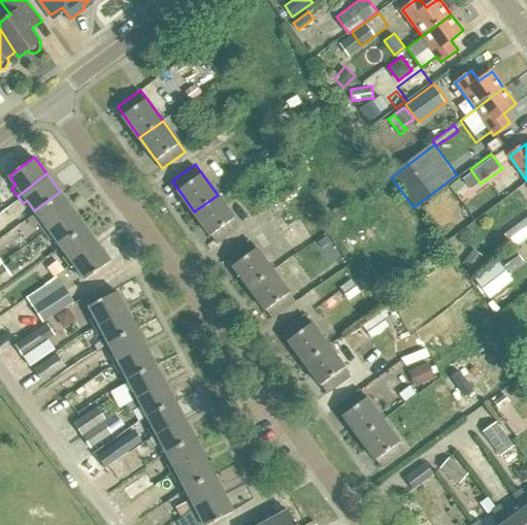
[(43,231),(73,209),(60,192),(34,210),(41,220),(37,223),(43,231)]
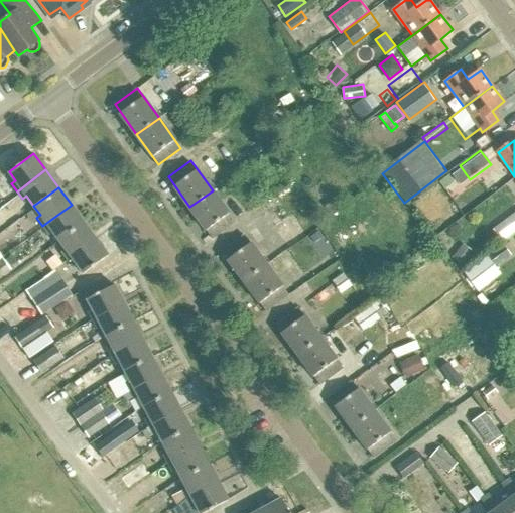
[(212,237),(235,221),(213,190),(189,207),(212,237)]
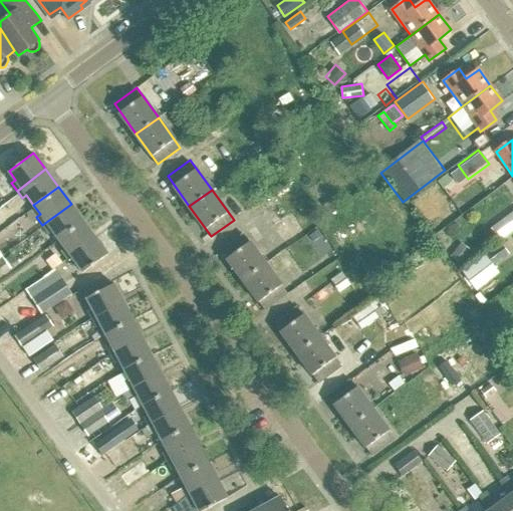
[(339,207),(333,198),(324,204),(330,212),(339,207)]
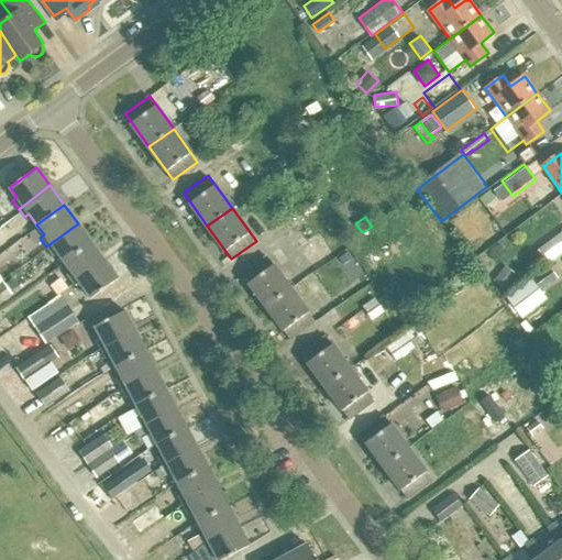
[(64,262),(91,241),(78,223),(46,246),(53,255),(57,252),(64,262)]
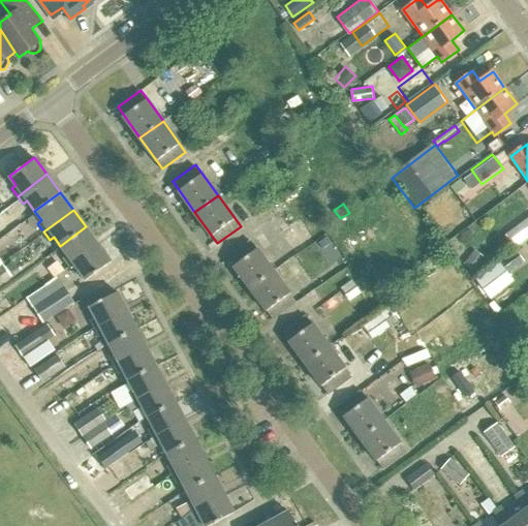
[(515,246),(527,235),(527,216),(505,233),(515,246)]
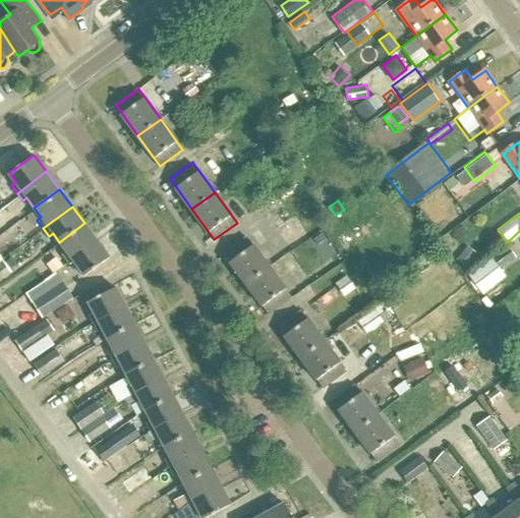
[(97,240),(84,223),(59,242),(66,251),(62,254),(68,262),(97,240)]
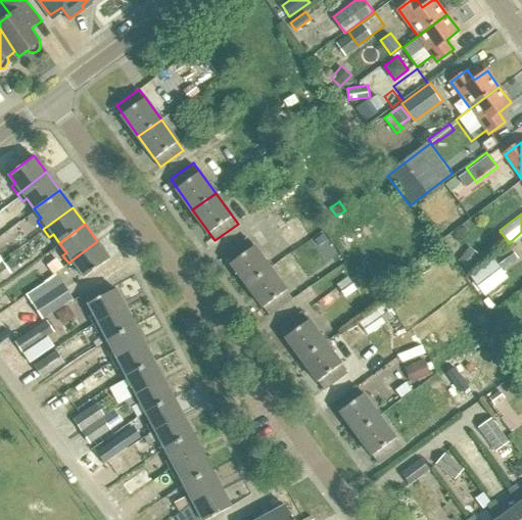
[(315,260),(337,245),(330,234),(307,248),(315,260)]
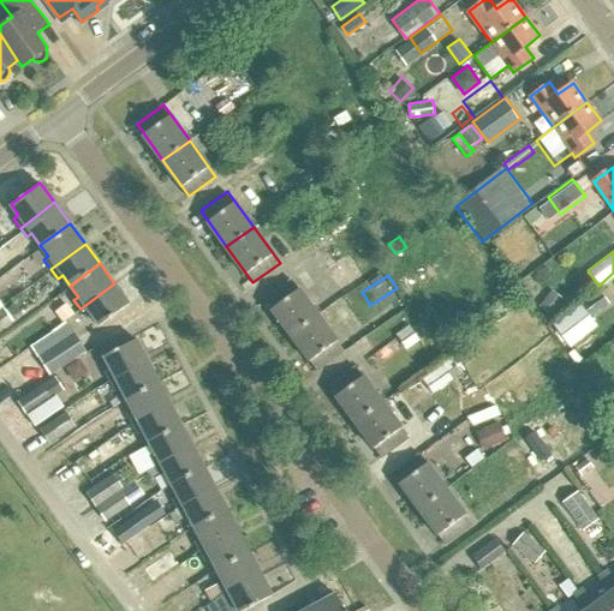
[(291,334),(317,315),(292,279),(264,298),(291,334)]
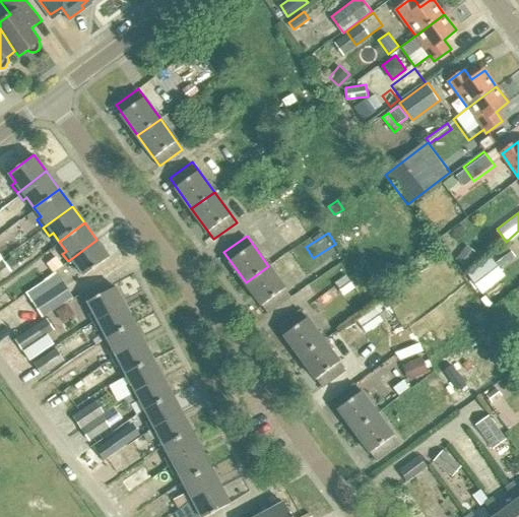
[(110,257),(96,240),(68,261),(73,269),(77,266),(84,275),(110,257)]
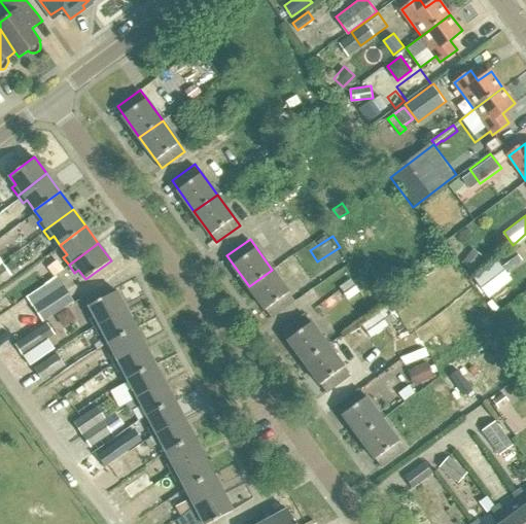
[(475,246),(463,259),(474,268),(485,254),(475,246)]
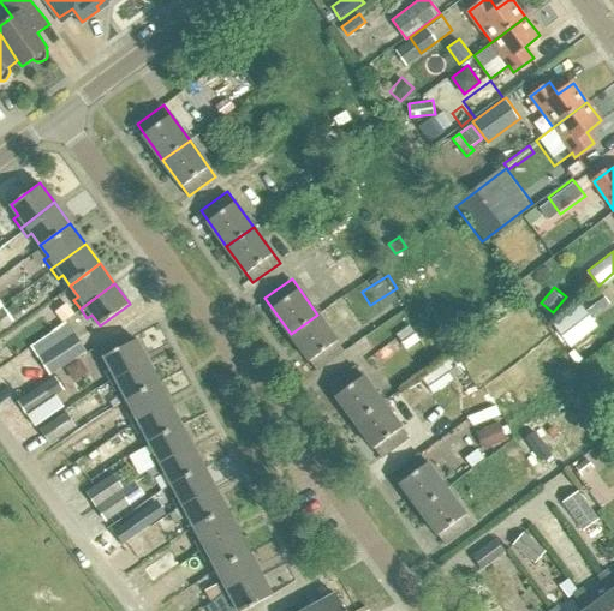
[(72,299),(58,309),(64,317),(77,306),(72,299)]
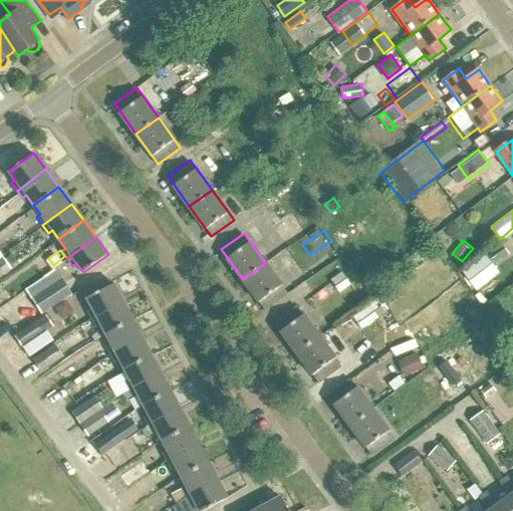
[(478,287),(501,269),(485,250),(462,268),(478,287)]
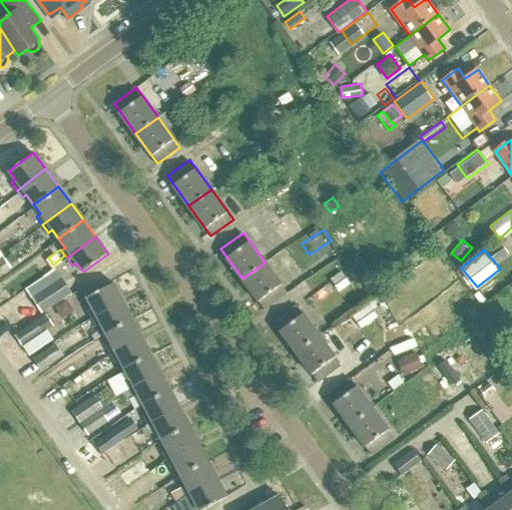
[(0,274),(11,266),(3,255),(0,257),(0,274)]
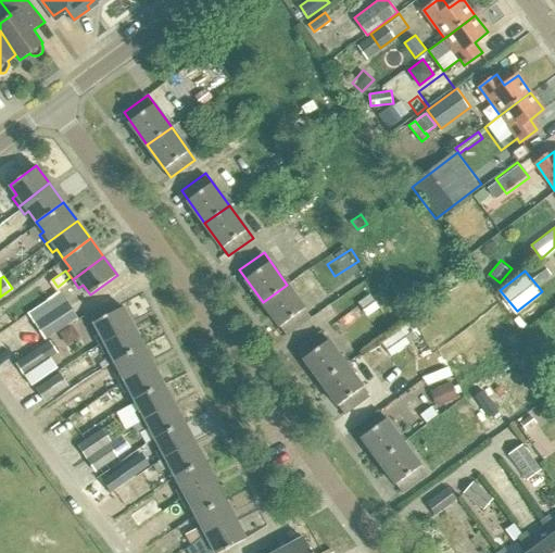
[(287,335),(311,317),(287,285),(263,302),(287,335)]
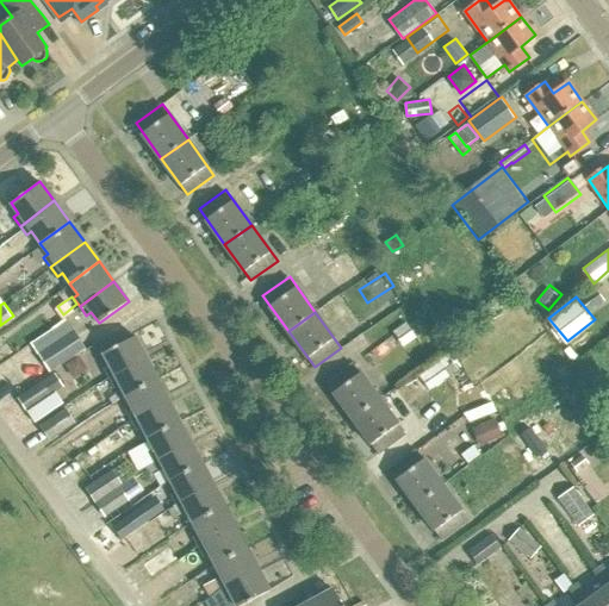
[(404,345),(417,336),(408,323),(395,332),(404,345)]
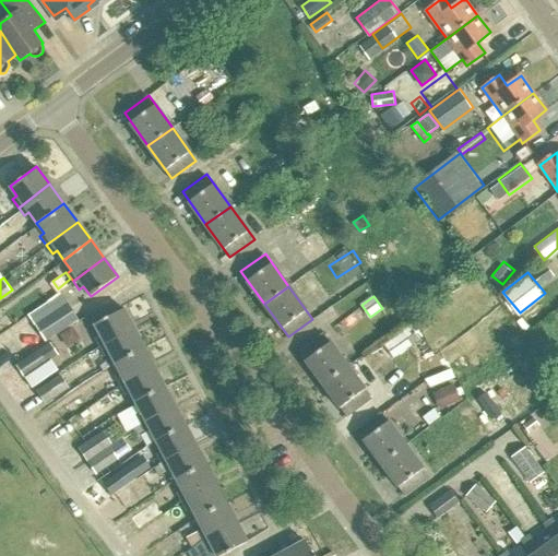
[(46,340),(79,318),(69,302),(35,322),(46,340)]
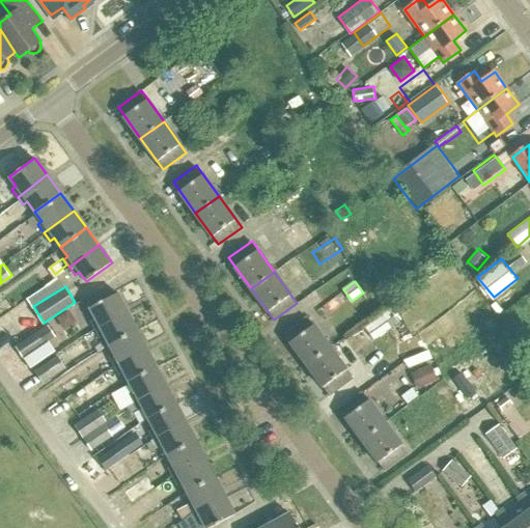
[(128,311),(117,293),(89,307),(94,317),(90,320),(94,329),(128,311)]
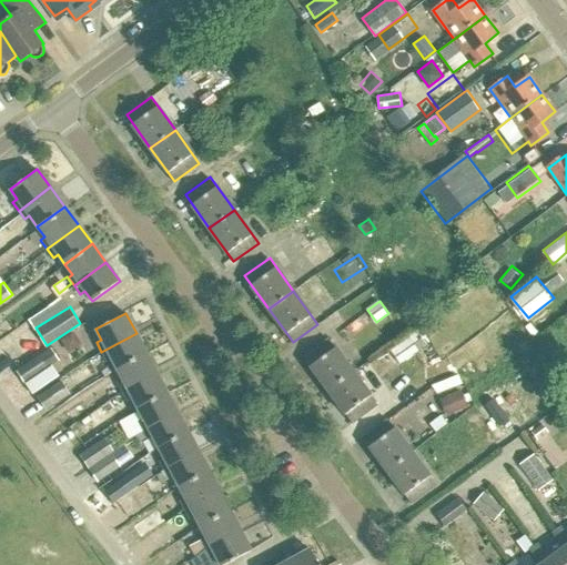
[(0,335),(13,326),(7,316),(0,320),(0,335)]
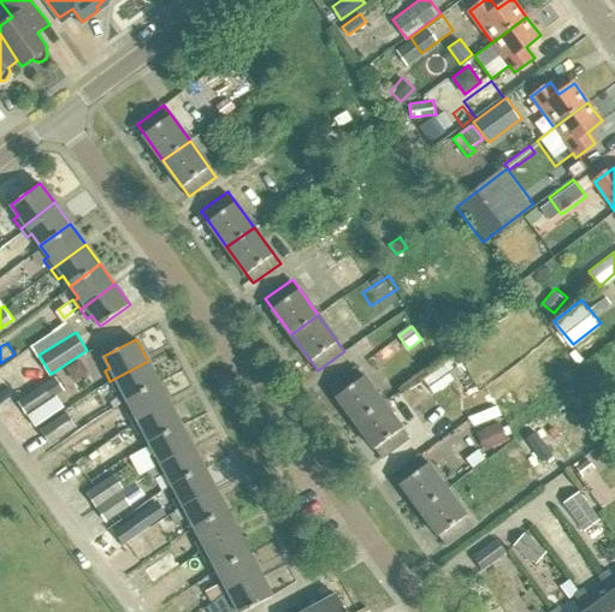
[(447,382),(462,369),(453,357),(437,369),(447,382)]
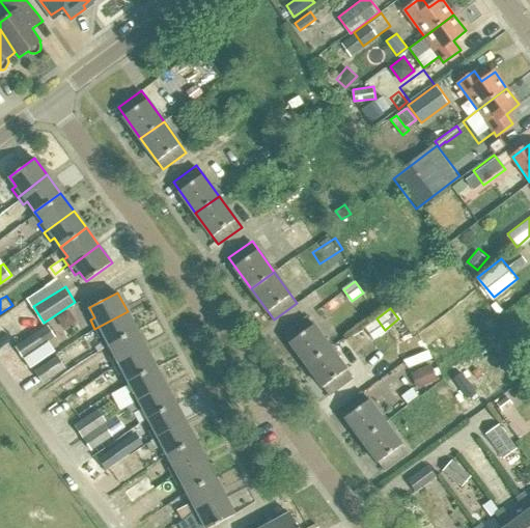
[(137,330),(128,311),(94,329),(99,337),(104,335),(109,344),(137,330)]
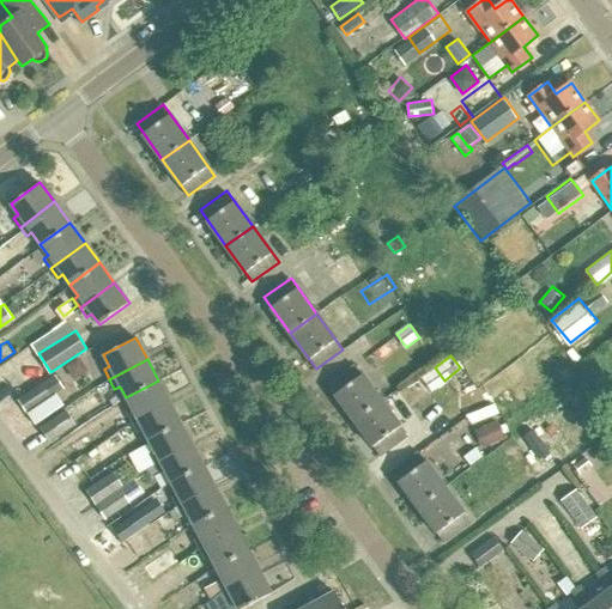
[(353,419),(381,400),(355,364),(327,383),(353,419)]
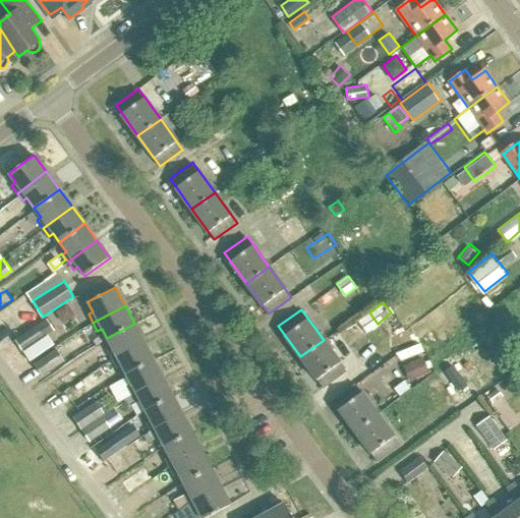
[(23,350),(55,329),(47,318),(15,339),(23,350)]
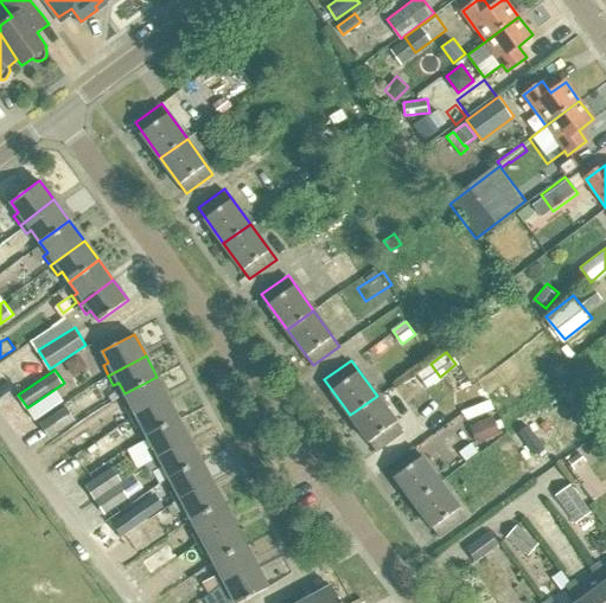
[(168,398),(157,377),(125,393),(131,405),(125,408),(131,418),(168,398)]
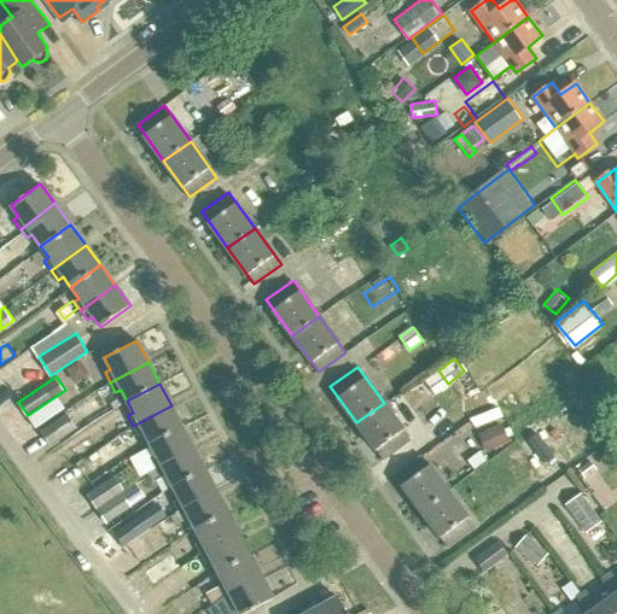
[(383,458),(411,439),(384,403),(356,422),(383,458)]
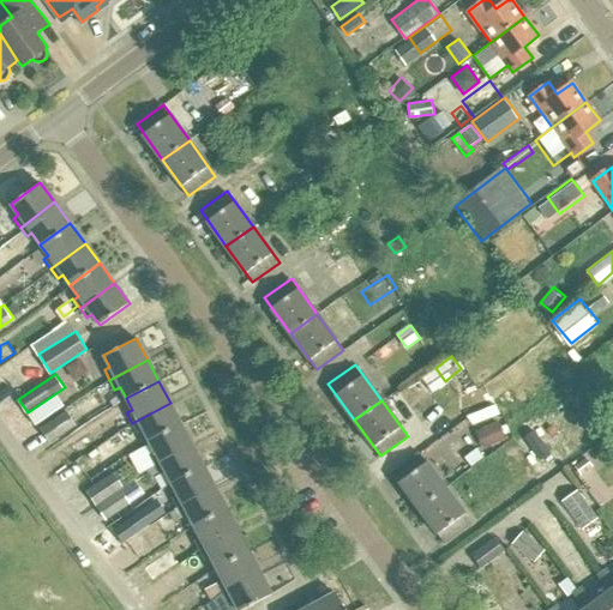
[(181,424),(170,403),(132,423),(137,433),(143,430),(149,441),(181,424)]
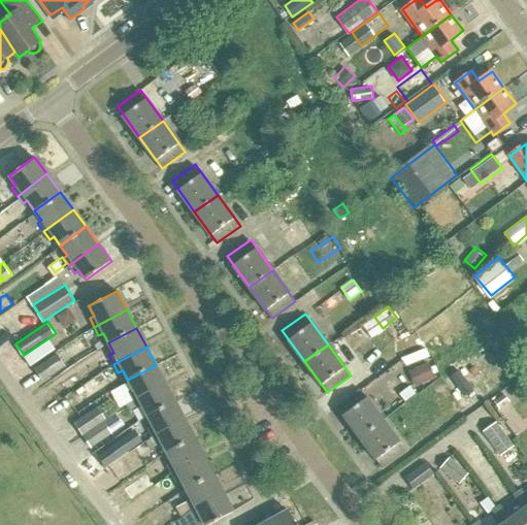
[(42,380),(65,364),(58,353),(34,368),(42,380)]
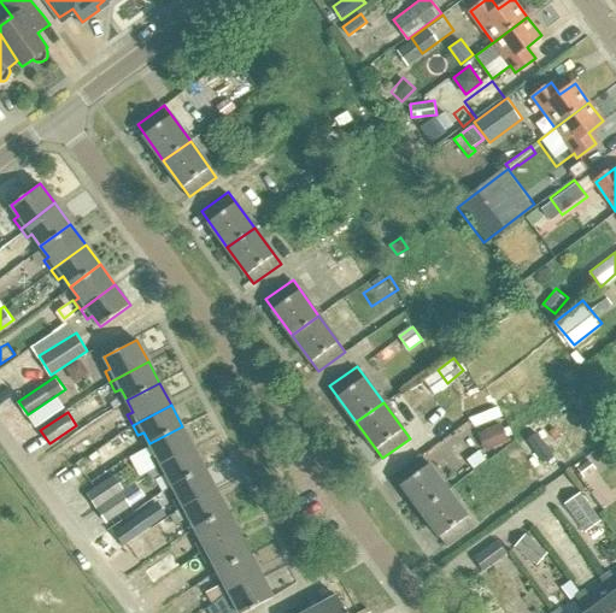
[(486,449),(509,441),(502,422),(479,431),(486,449)]
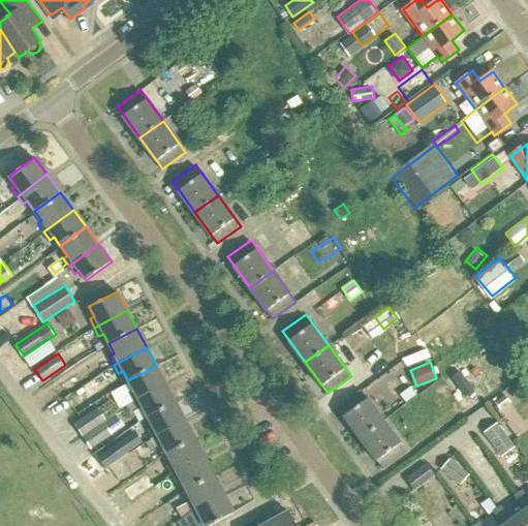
[(166,384),(156,366),(128,380),(133,391),(128,393),(133,401),(166,384)]
